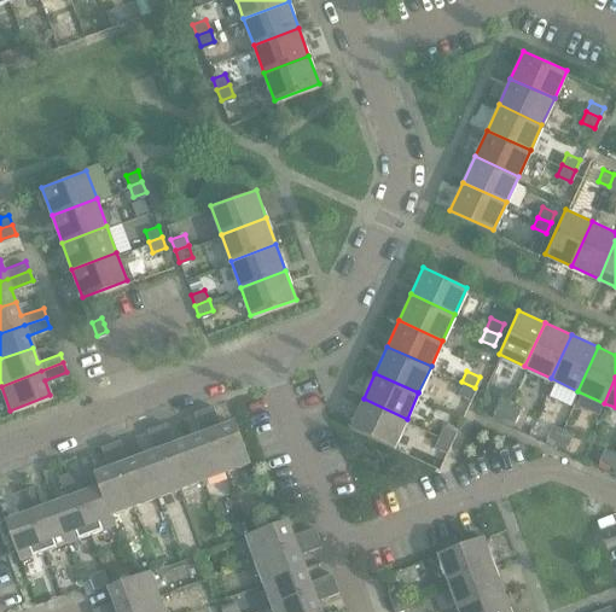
[(462,382),(457,392),(470,398),(475,388),(462,382)]
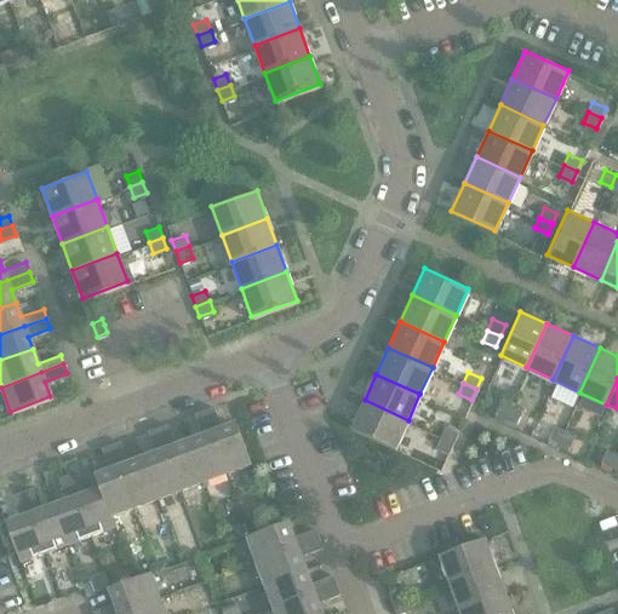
[(499,397),(493,411),(504,415),(510,402),(499,397)]
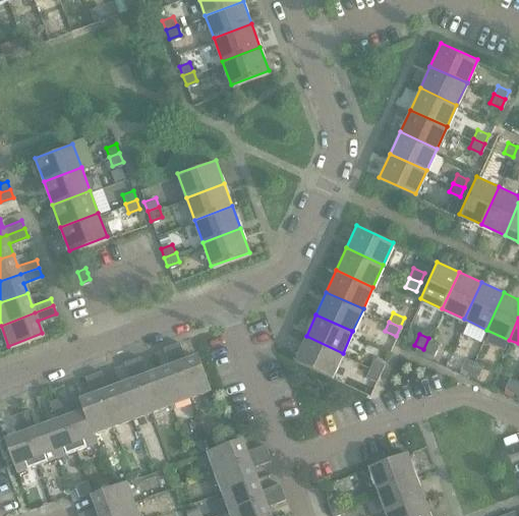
[(332,377),(343,353),(306,336),(295,360),(332,377)]
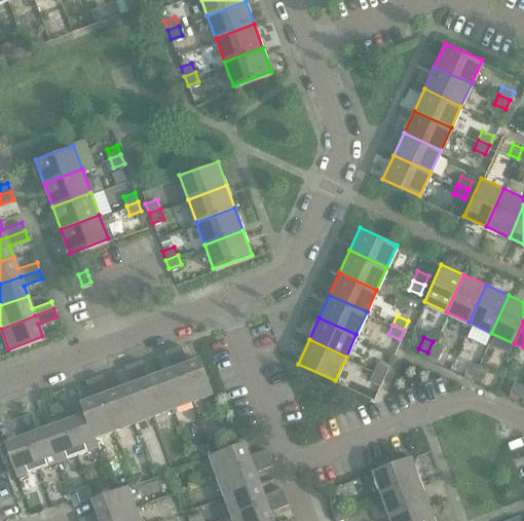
[(433,341),(427,352),(436,357),(441,345),(433,341)]
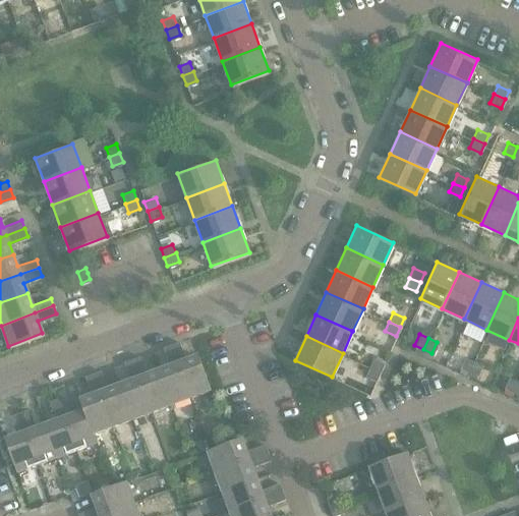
[(185,358),(179,340),(170,343),(190,396),(211,388),(198,354),(185,358)]
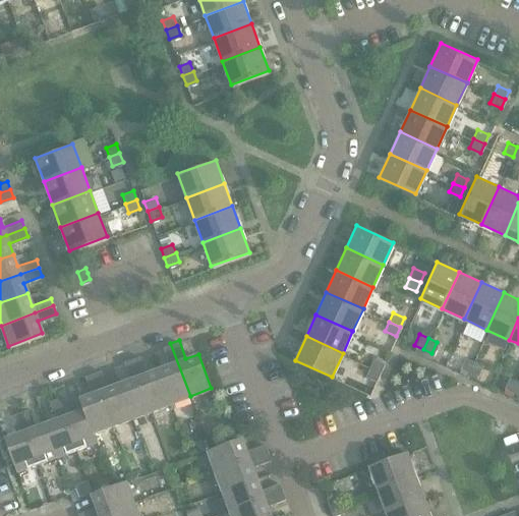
[(170,403),(190,396),(170,343),(163,346),(170,364),(158,368),(170,403)]
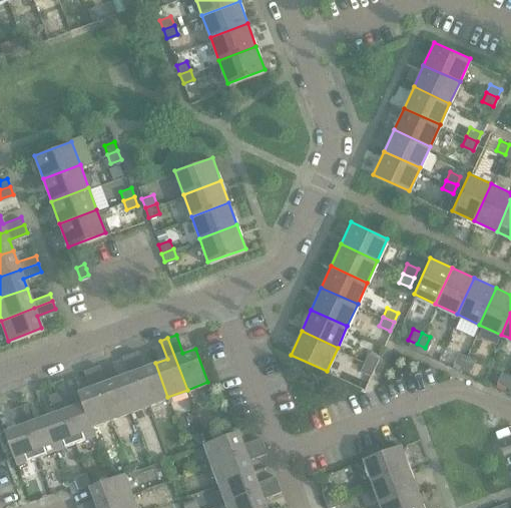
[(148,405),(167,397),(155,363),(144,368),(137,349),(128,352),(148,405)]
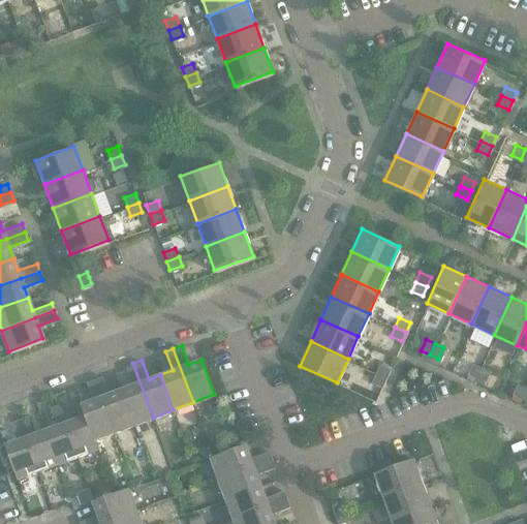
[(470,360),(465,370),(474,374),(479,364),(470,360)]
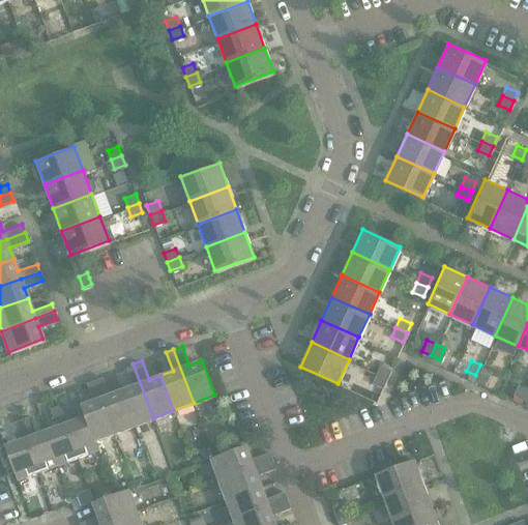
[(134,426),(153,418),(133,363),(125,367),(133,385),(121,390),(134,426)]
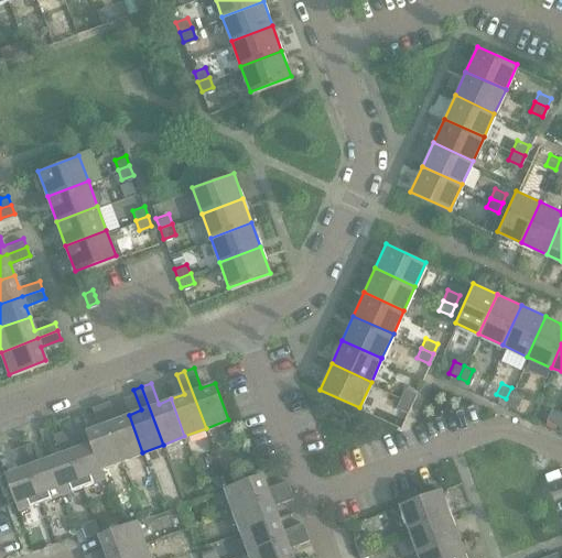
[(403,386),(399,395),(411,401),(415,392),(403,386)]
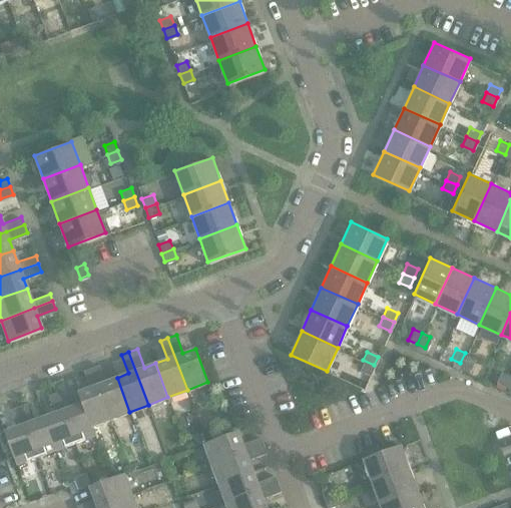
[(465,353),(460,363),(469,367),(474,357),(465,353)]
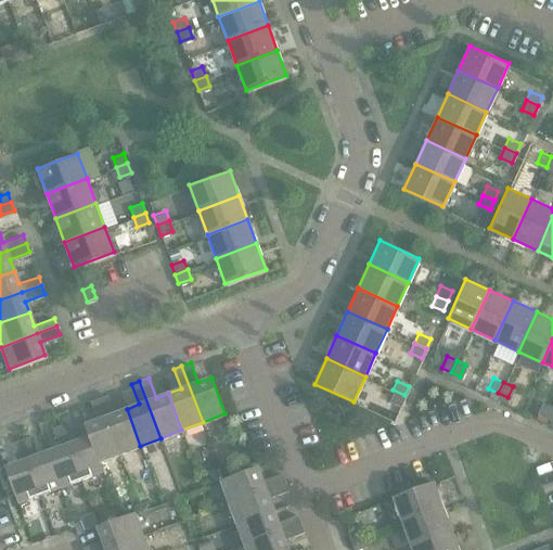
[(393,389),(388,399),(400,405),(404,395),(393,389)]
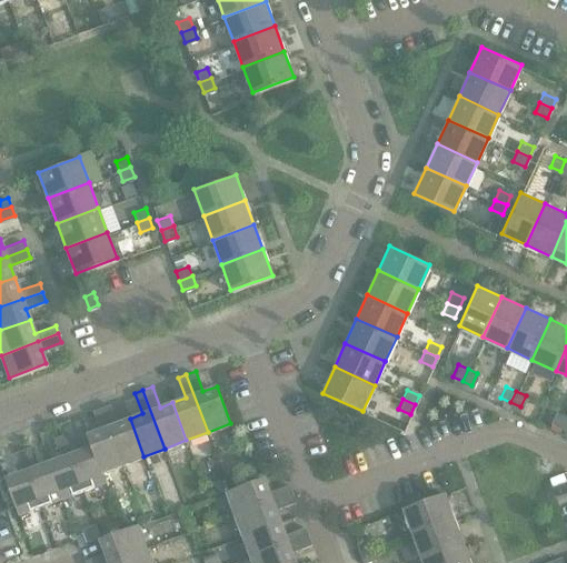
[(123,464),(143,456),(130,419),(119,422),(111,402),(101,405),(123,464)]
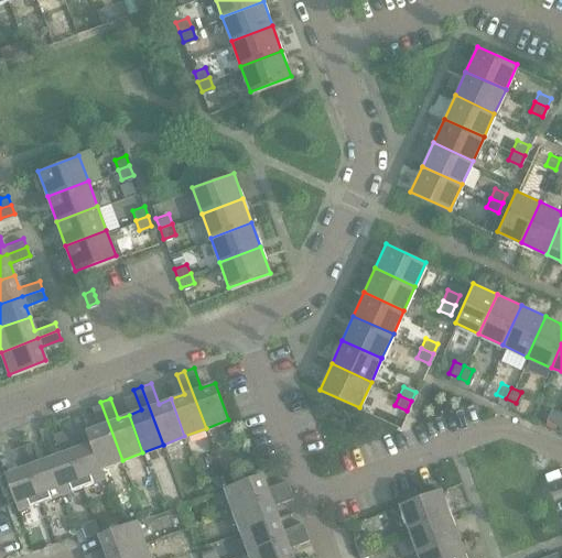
[(86,430),(89,441),(90,441),(100,468),(101,468),(122,460),(100,402),(92,406),(98,426),(86,430)]
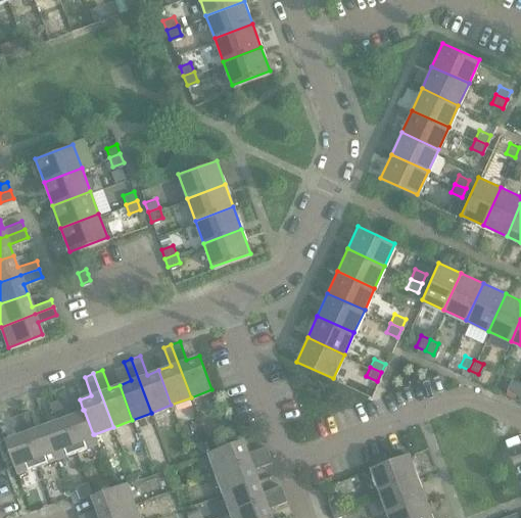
[(510,376),(505,386),(514,390),(518,380),(510,376)]
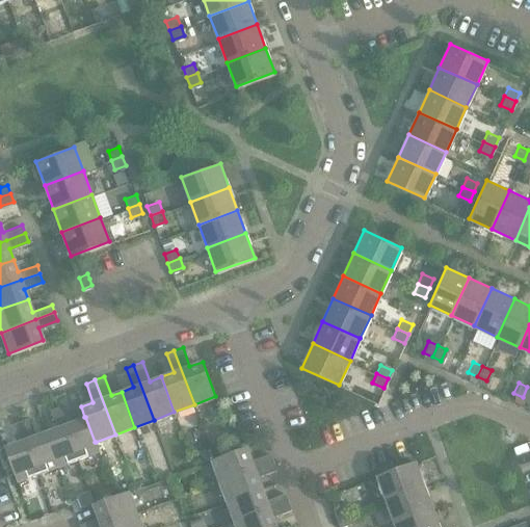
[(85,417),(84,417),(73,421),(67,402),(58,405),(78,458),(99,450),(96,442),(95,442),(85,417)]
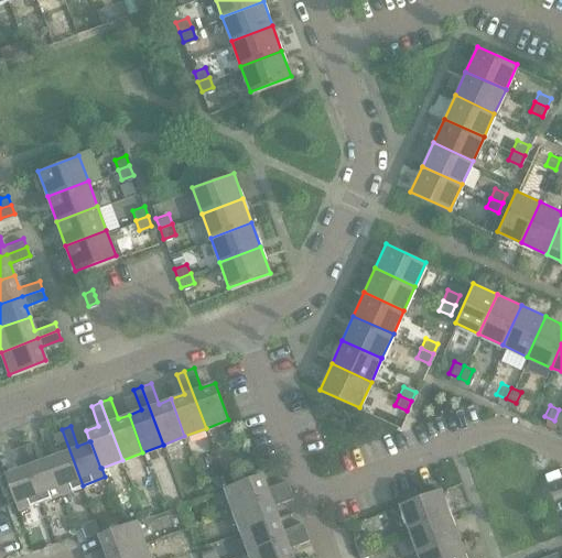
[(62,493),(83,485),(62,429),(53,433),(61,452),(47,457),(62,493)]
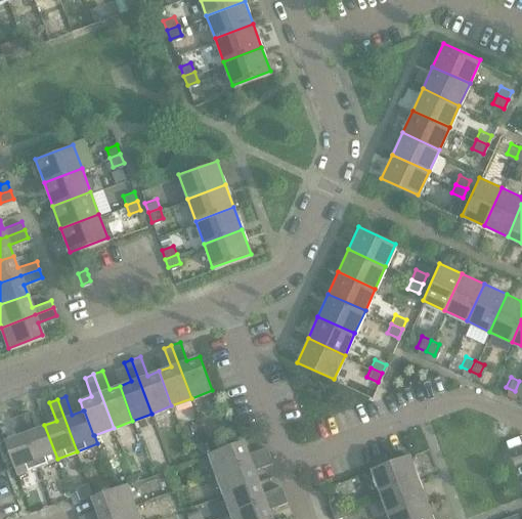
[(17,414),(37,466),(57,459),(44,425),(33,430),(27,411),(17,414)]
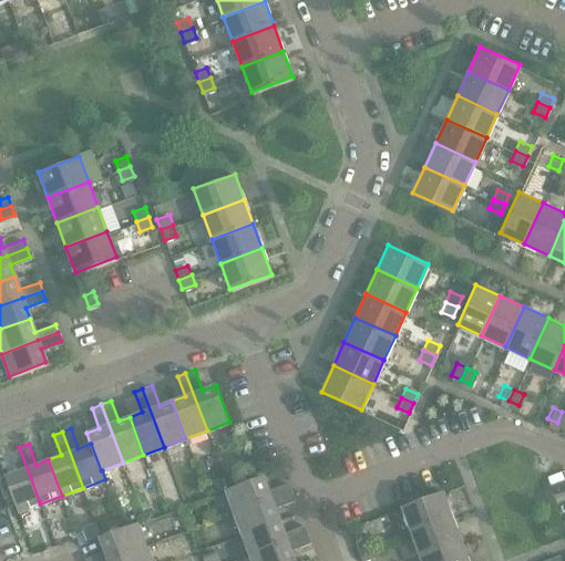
[(19,512),(40,504),(19,447),(11,450),(19,470),(4,476),(19,512)]
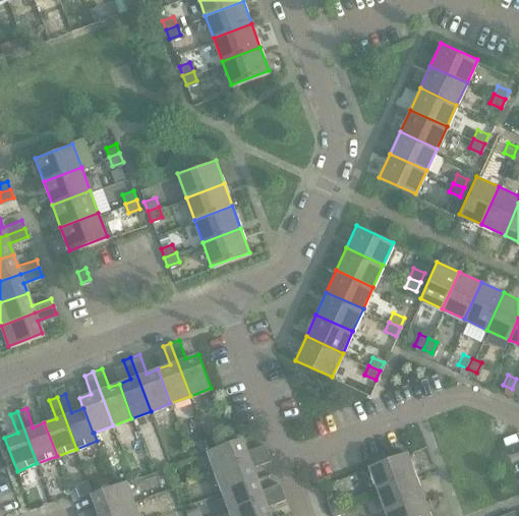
[(208,450),(215,470),(268,451),(265,443),(246,450),(242,438),(230,442),(208,450)]
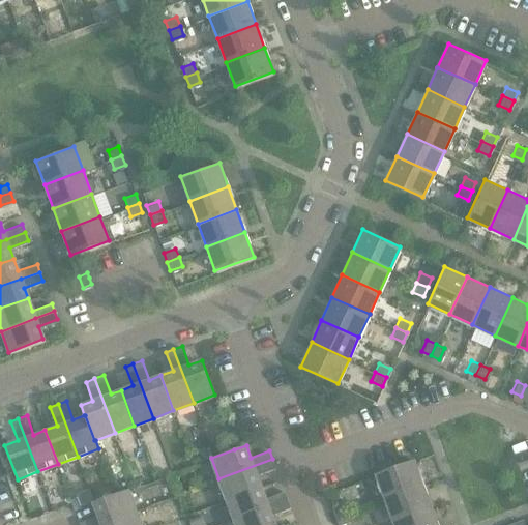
[(275,467),(272,459),(218,478),(226,497),(260,485),(256,473),(275,467)]
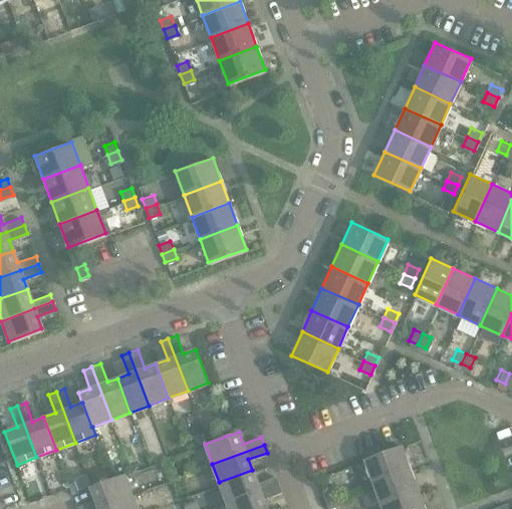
[(363,459),(371,482),(410,468),(401,445),(363,459)]
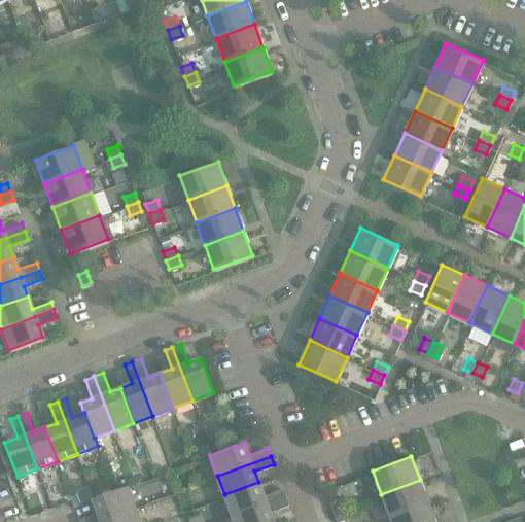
[(381,494),(389,517),(428,502),(420,480),(381,494)]
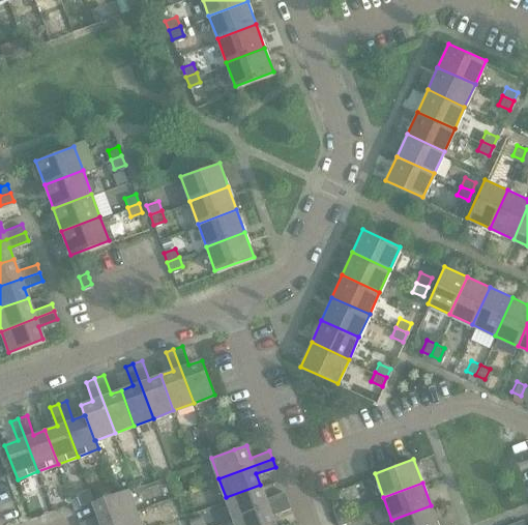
[(226,497),(233,517),(286,498),(283,490),(264,496),(260,485),(226,497)]
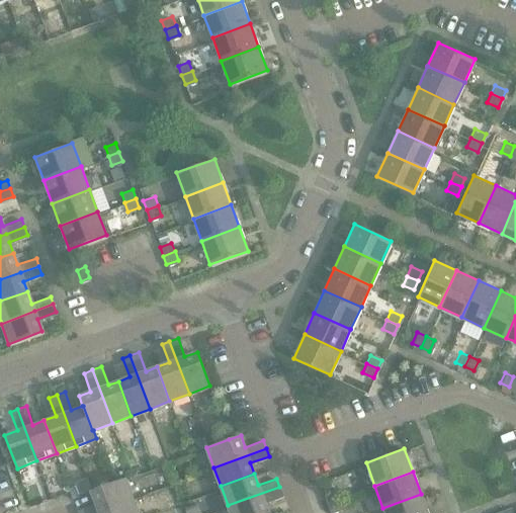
[(79,512),(91,512),(133,498),(124,477),(91,490),(95,501),(77,508),(79,512)]
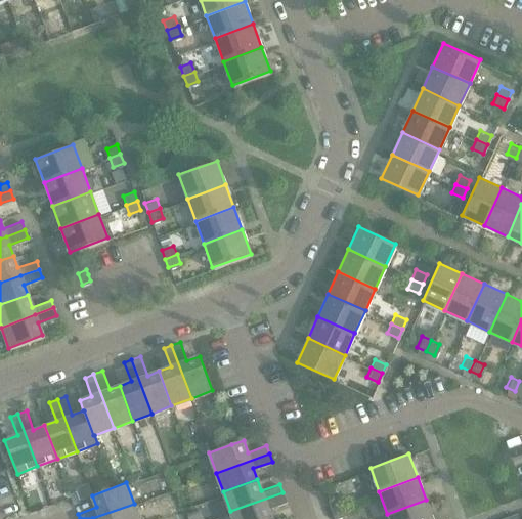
[(286,501),(283,492),(230,511),(232,518),(271,518),(267,507),(286,501)]
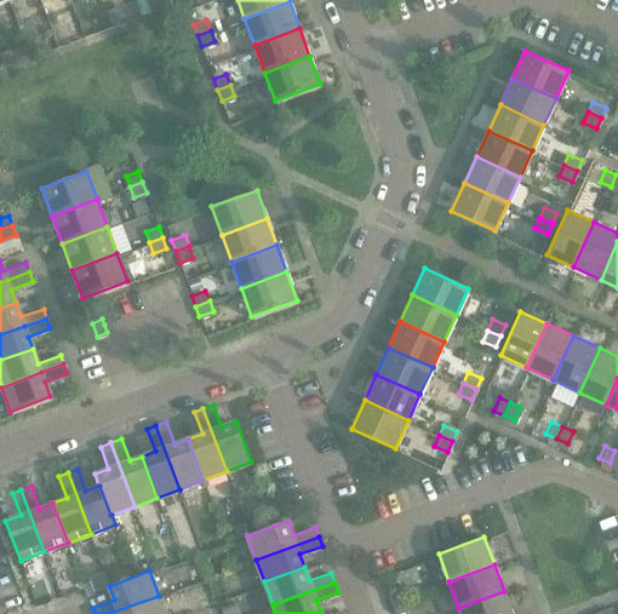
[(401,586),(388,591),(392,602),(406,597),(401,586)]
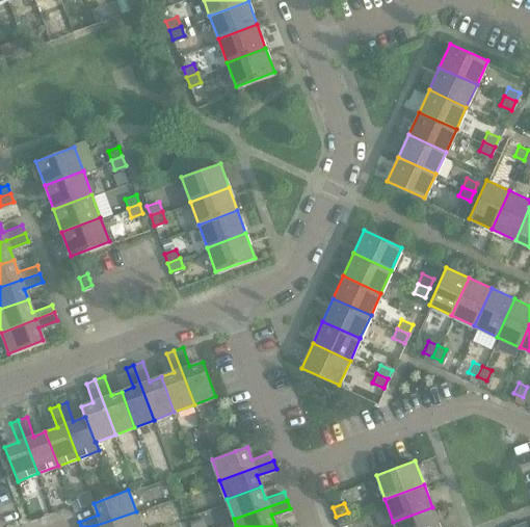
[(393,522),(395,526),(439,526),(432,507),(393,522)]
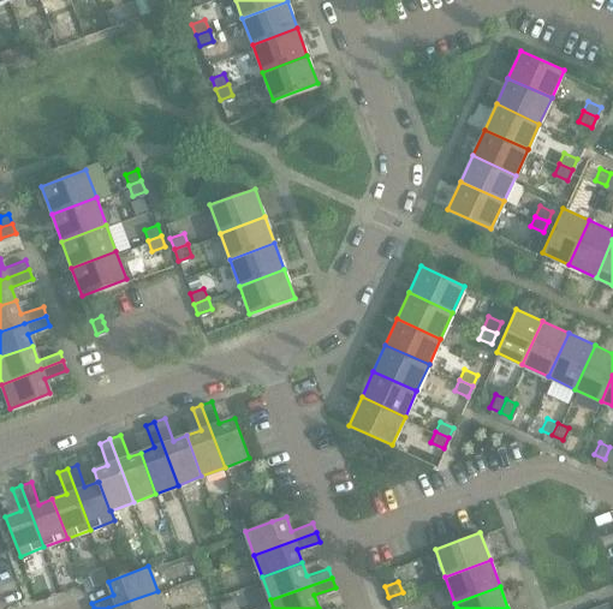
[(164,608),(158,591),(108,608),(164,608)]
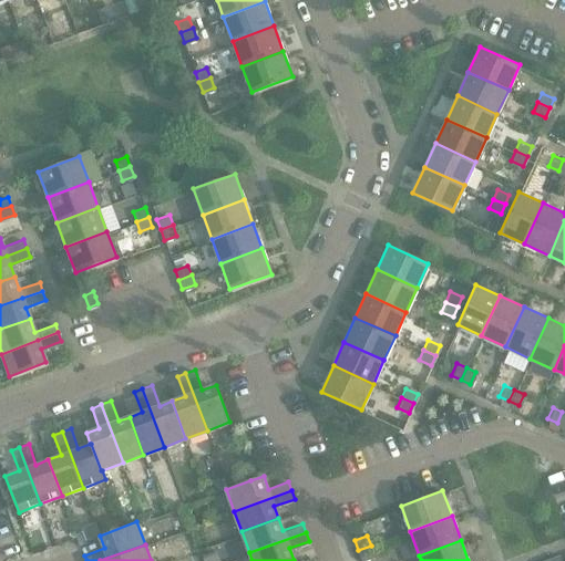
[(371,546),(358,550),(362,560),(375,556),(371,546)]
